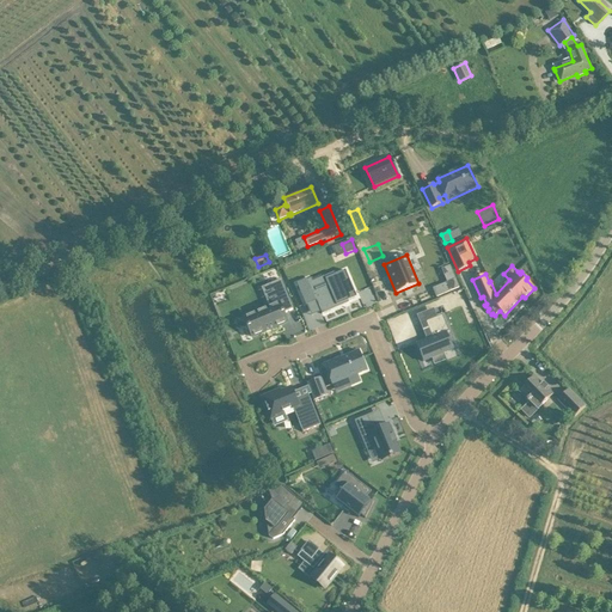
[(307,279),(297,283),(306,305),(317,301),(320,312),(322,314),(344,305),(343,303),(356,297),(346,270),(335,275),(325,279),(328,286),(313,292),(308,280),(307,279)]
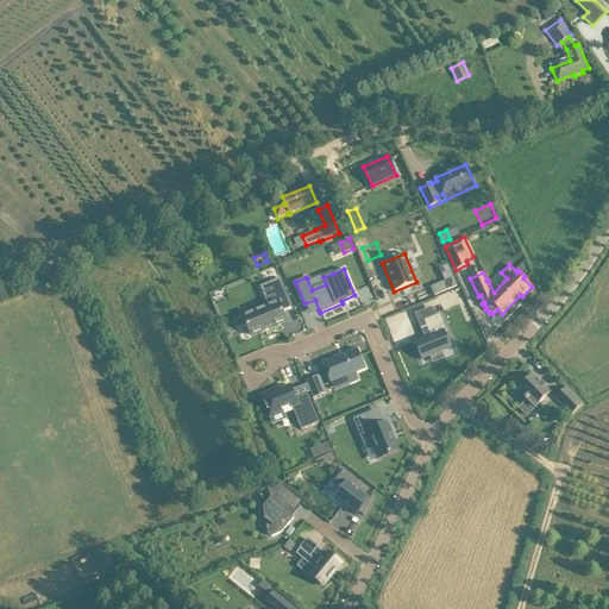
[(453,277),(431,287),(434,296),(457,287),(453,277)]
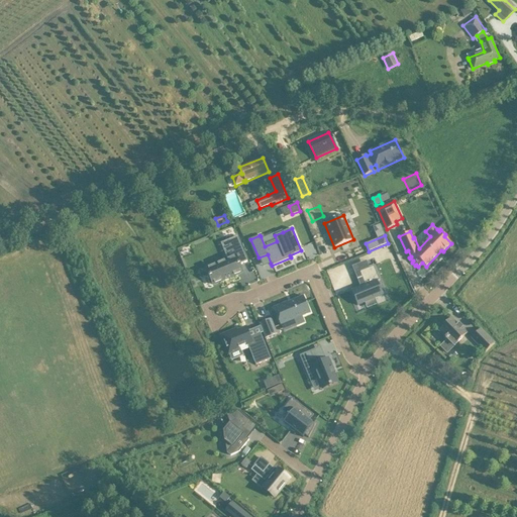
[(228,260),(206,269),(213,285),(242,273),(239,265),(247,262),(243,252),(236,236),(221,243),(228,260)]
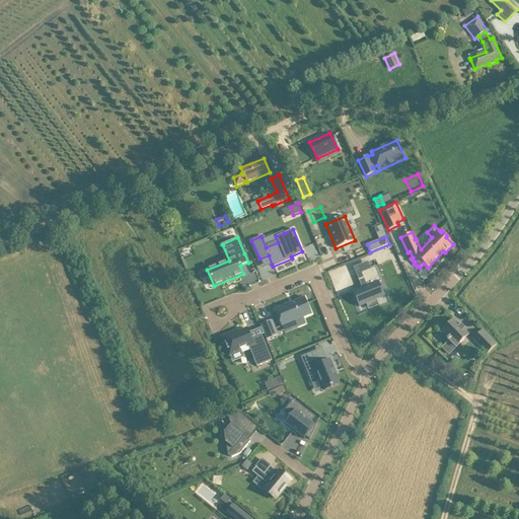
[(362,288),(353,292),(359,307),(366,304),(368,303),(367,300),(373,298),(375,300),(376,300),(384,296),(378,282),(381,281),(375,267),(370,269),(360,273),(366,287),(362,288)]
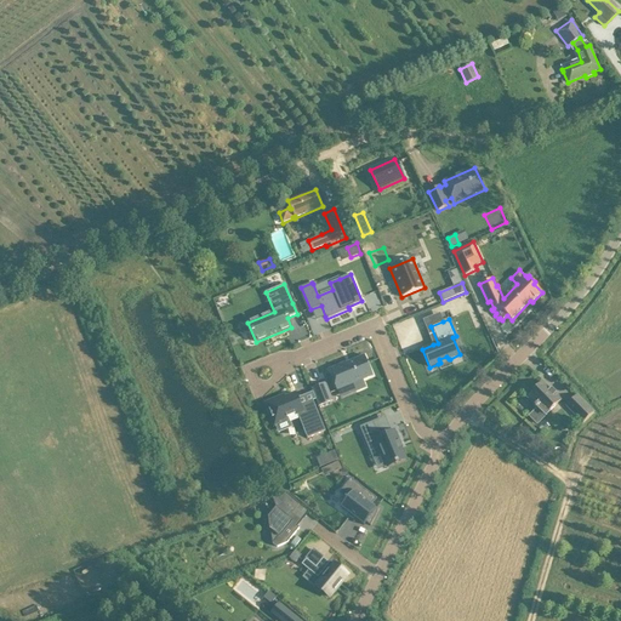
[(345,363),(329,370),(337,391),(353,385),(355,391),(365,387),(363,380),(374,376),(365,355),(346,364),(345,363)]
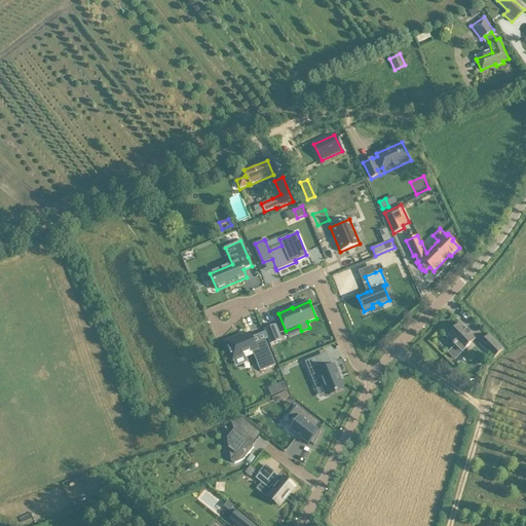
[(447,336),(453,342),(452,344),(454,346),(448,352),(455,359),(476,338),(466,330),(466,331),(459,324),(450,333),(448,331),(448,332),(450,334),(447,336)]
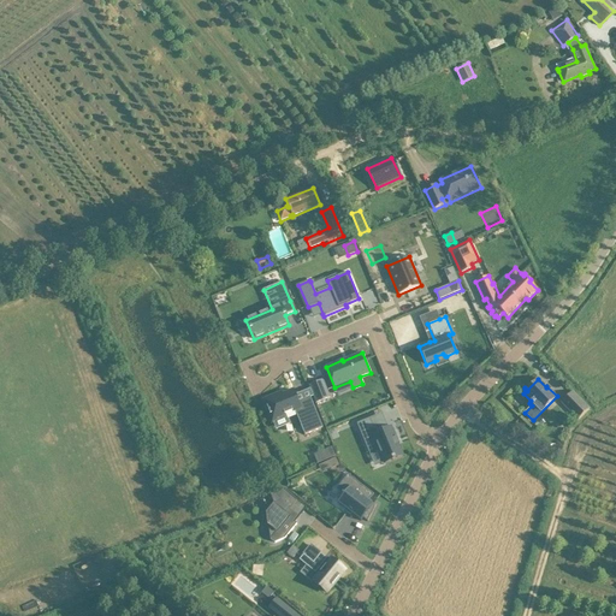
[(276,395),(264,400),(273,424),(288,418),(285,414),(295,410),(304,434),(323,427),(311,397),(298,402),(295,395),(294,390),(283,395),(277,397),(276,395)]
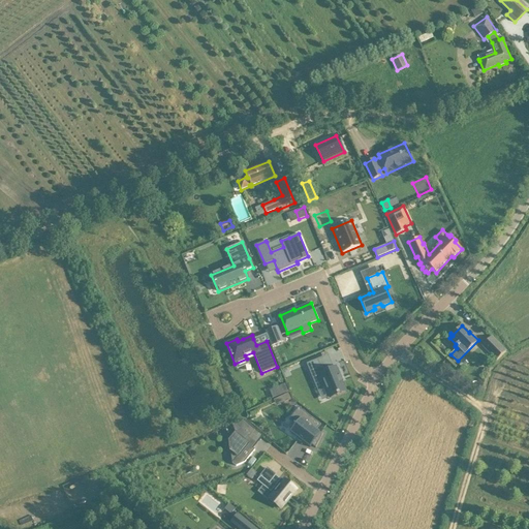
[(281,336),(269,340),(272,346),(283,342),(281,336)]
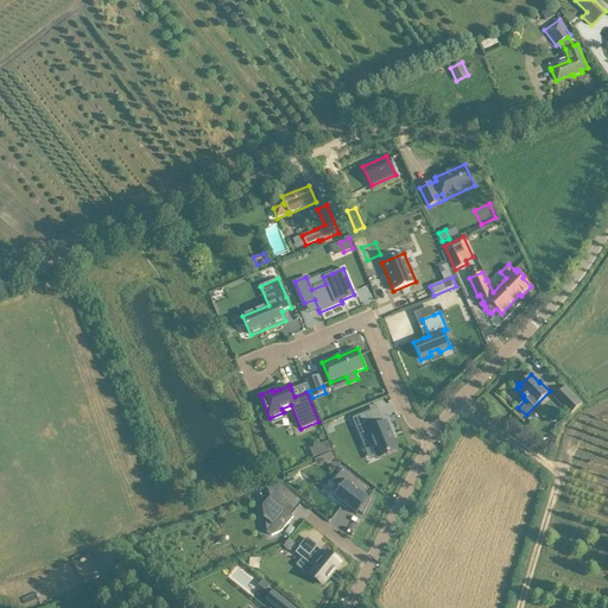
[(555,398),(570,415),(582,404),(565,386),(555,398)]
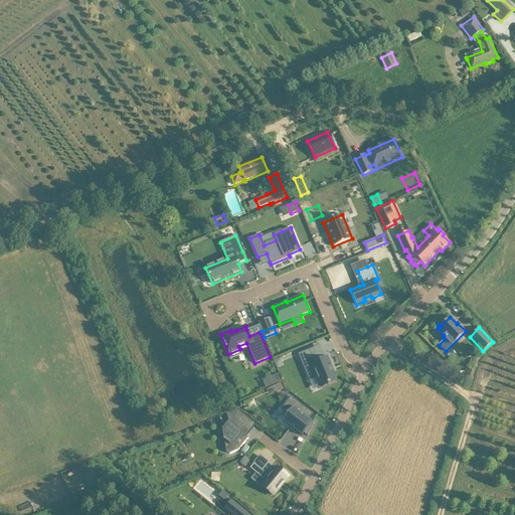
[(310,350),(300,354),(308,375),(316,372),(321,386),(328,384),(328,385),(330,384),(330,383),(336,381),(332,372),(334,372),(332,366),(330,366),(327,358),(325,359),(315,362),(310,350)]
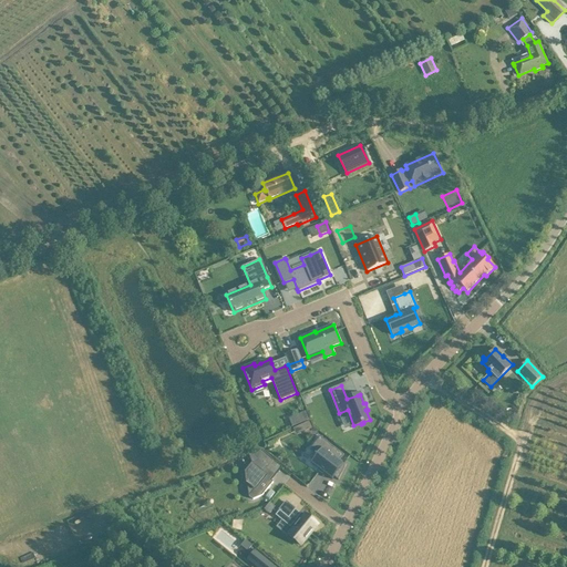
[(306,411),(297,414),(300,423),(309,420),(306,411)]
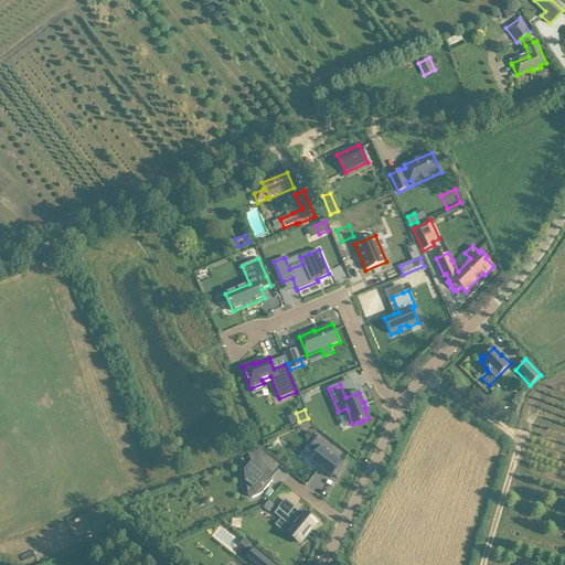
[(308,420),(299,424),(302,430),(310,426),(308,420)]
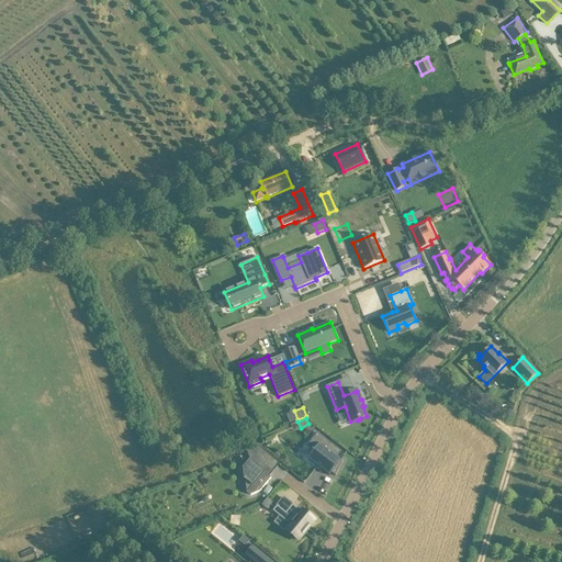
[(313,452),(308,459),(329,475),(332,473),(336,475),(344,460),(343,460),(341,461),(336,457),(333,454),(337,449),(339,451),(340,451),(317,433),(316,434),(317,434),(313,440),(318,445),(314,451),(313,450),(312,451),(313,452)]
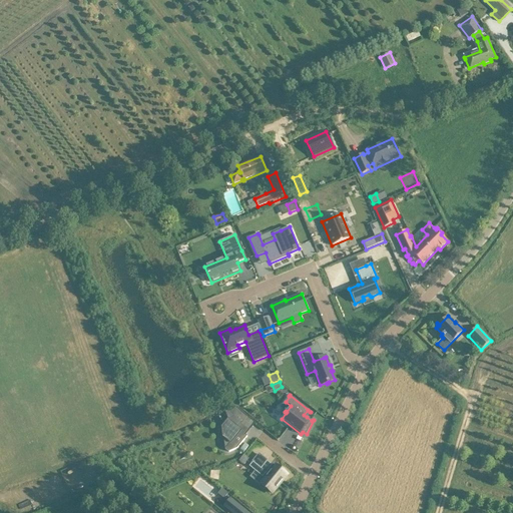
[(228,420),(222,428),(223,437),(230,442),(224,449),(229,452),(237,448),(247,437),(245,435),(244,434),(248,430),(241,424),(246,416),(236,408),(225,412),(228,420)]
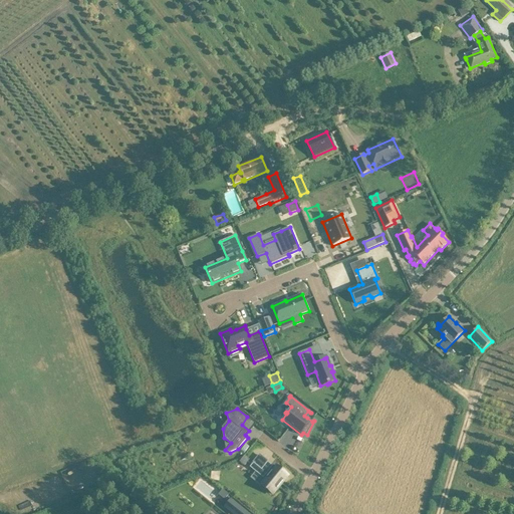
[(245,456),(239,462),(244,466),(250,460),(245,456)]
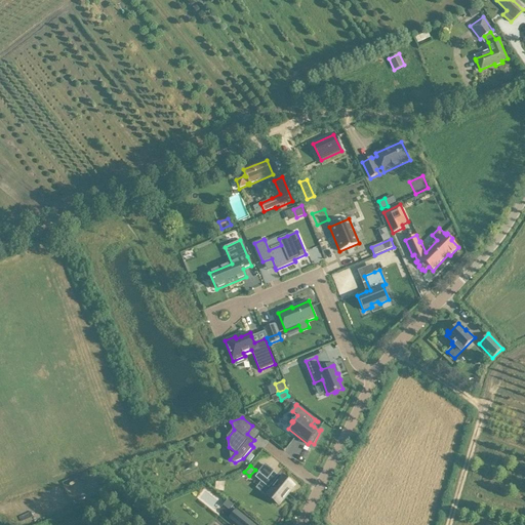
[(258,473),(254,478),(269,488),(271,490),(267,495),(279,505),(294,486),(282,476),(280,478),(278,477),(279,476),(273,472),(267,479),(258,473)]
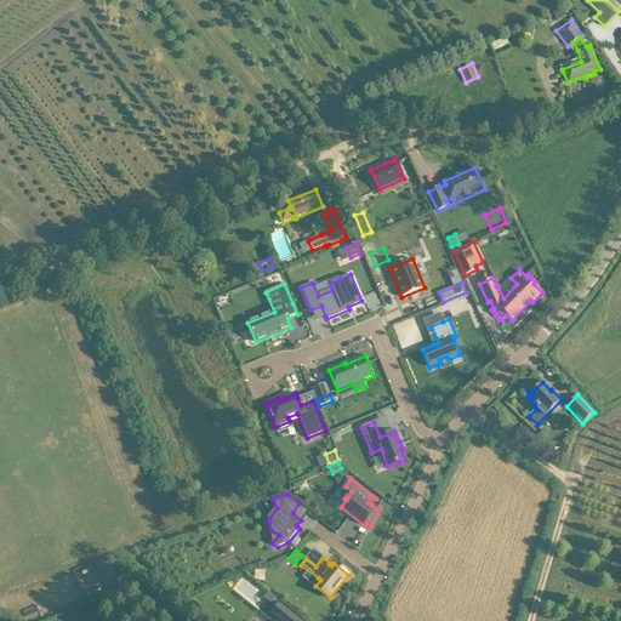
[(279,602),(269,613),(279,620),(289,620),(295,615),(279,602)]
